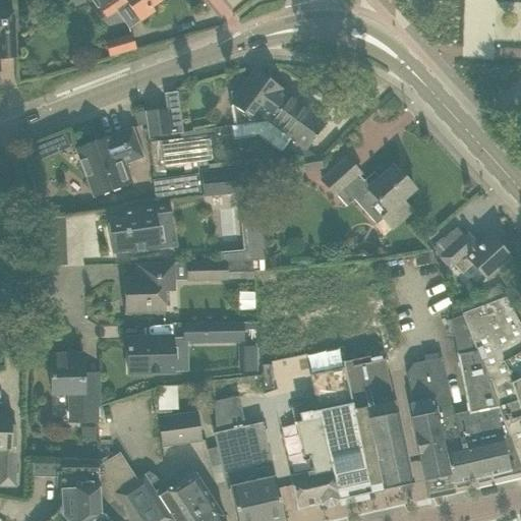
[(93,0),(98,6),(106,18),(126,3),(128,5),(139,21),(154,11),(151,8),(161,0),(93,0)]
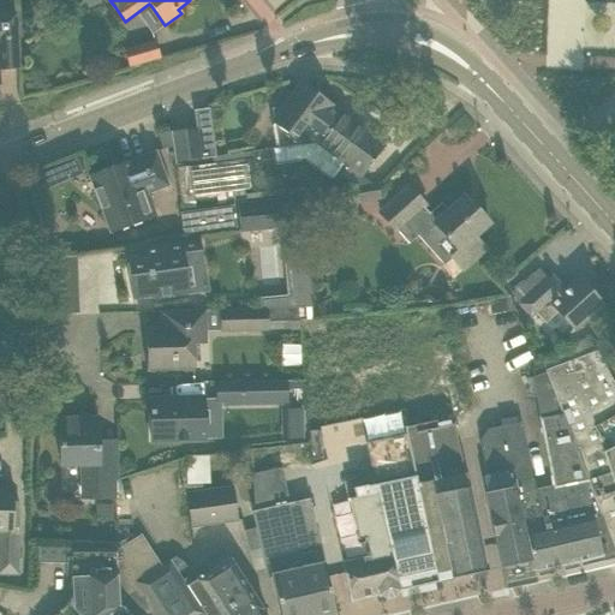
[(0,39),(0,70),(17,70),(16,39),(0,39)]
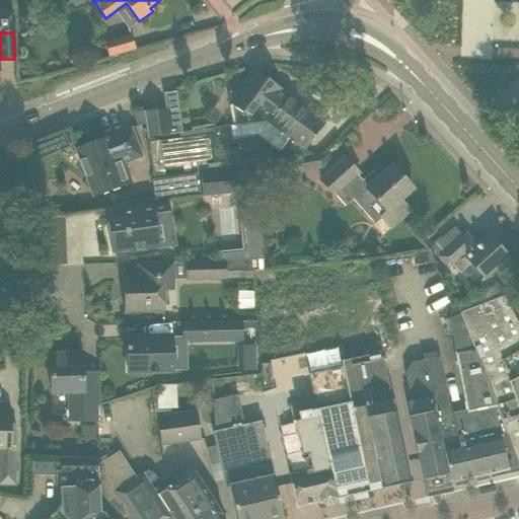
[(104,43),(108,57),(134,49),(130,35),(104,43)]
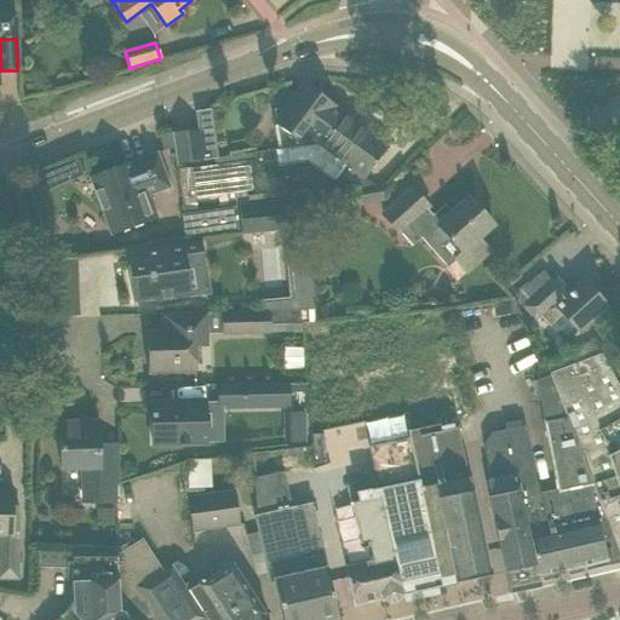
[(285,107),(273,109),(280,148),(286,148),(288,162),(306,160),(317,145),(342,113),(313,92),(311,92),(302,85),(285,107)]
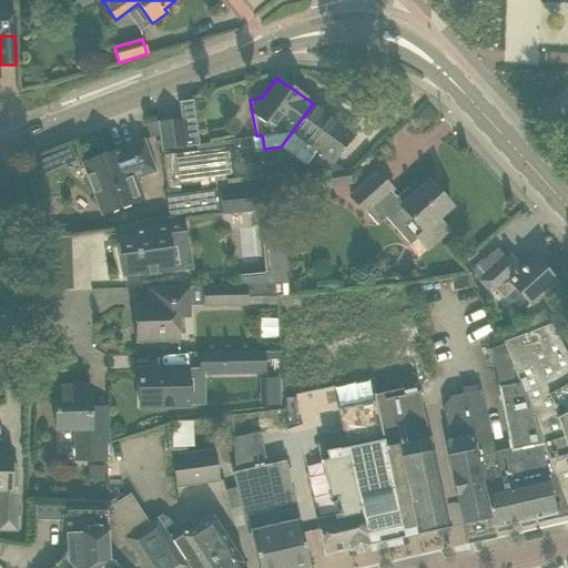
[(291,133),(281,146),(306,165),(316,152),(333,164),(342,153),(355,135),(355,134),(313,103),(291,133)]
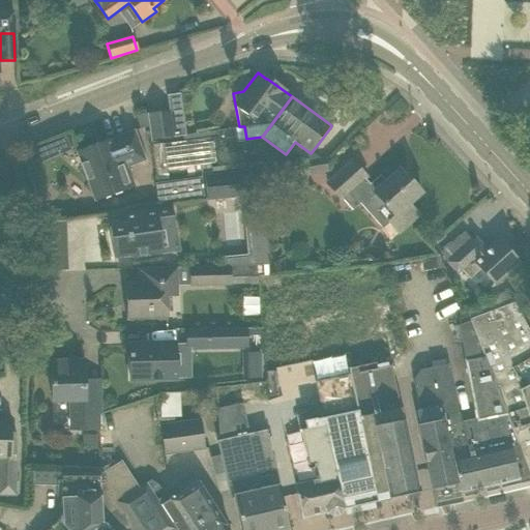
[(146,114),(149,135),(150,140),(173,137),(169,112),(170,112),(170,111),(146,114)]
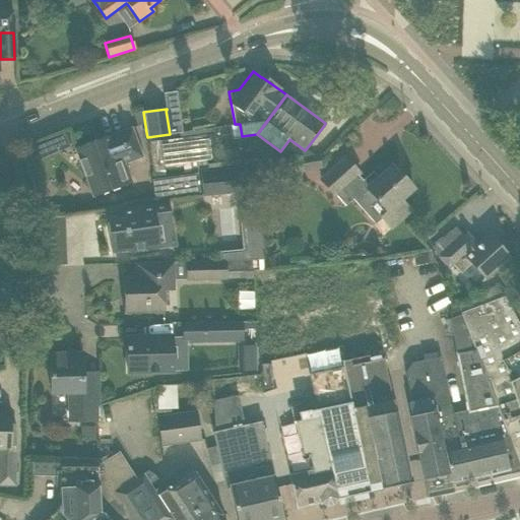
[(125,164),(143,156),(132,127),(75,148),(93,198),(132,183),(125,164)]
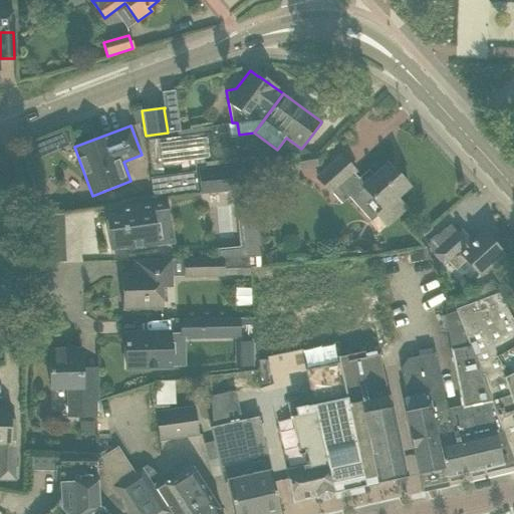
[(147,140),(151,170),(162,168),(161,163),(209,157),(206,138),(159,144),(158,139),(147,140)]
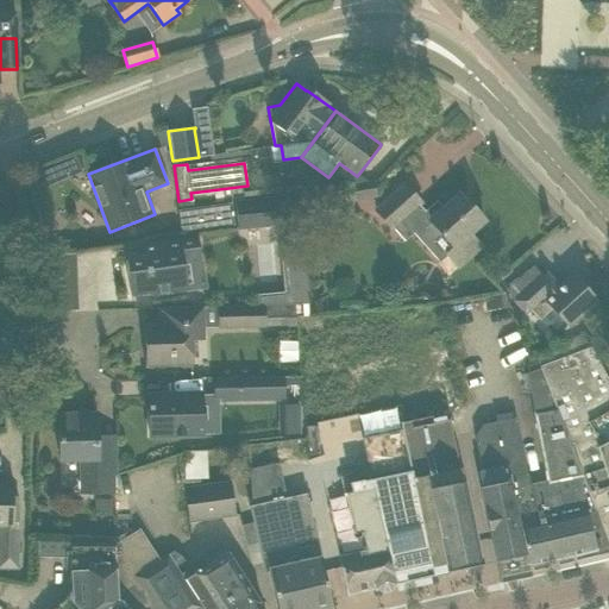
[(56,164),(38,171),(44,187),(62,180),(56,164)]
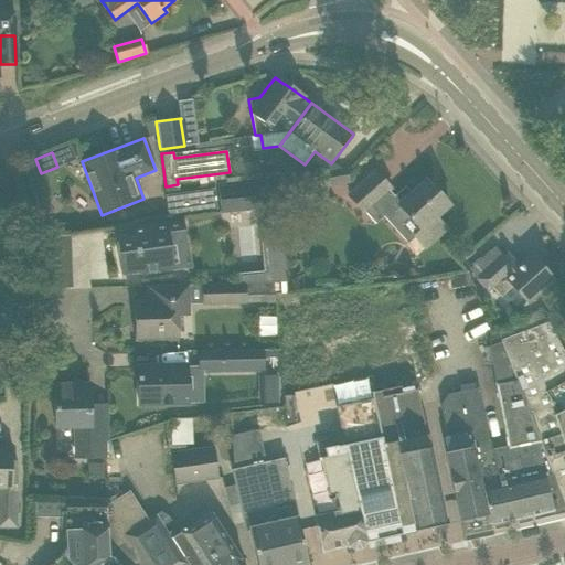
[(324,171),(329,187),(349,183),(345,168),(324,171)]
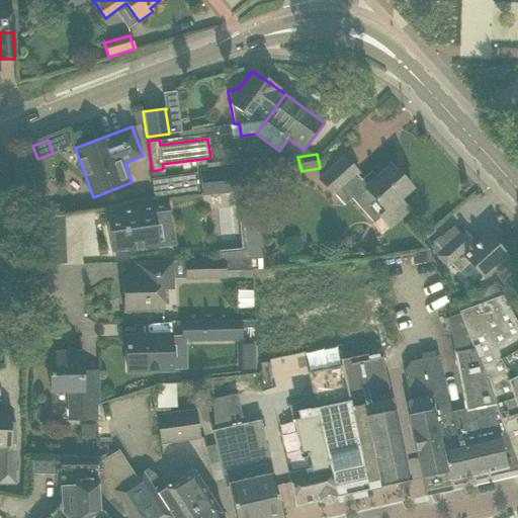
[(344,158),(320,179),(333,194),(343,206),(351,198),(371,222),(379,216),(390,227),(409,209),(399,199),(412,188),(409,185),(410,182),(404,176),(401,176),(391,165),(377,177),(371,171),(361,180),(356,174),(357,173),(344,158)]
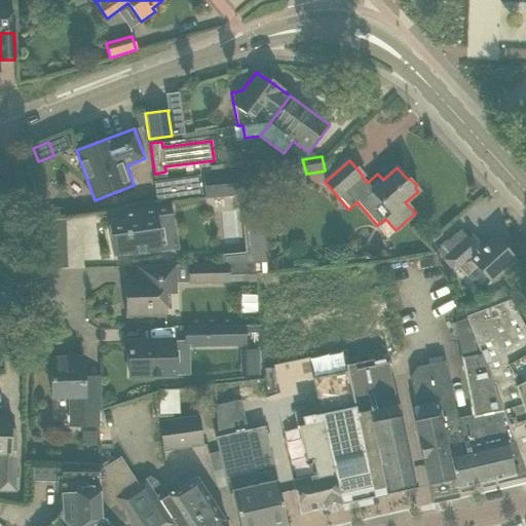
[(202,175),(204,184),(222,181),(224,193),(258,188),(255,166),(202,175)]
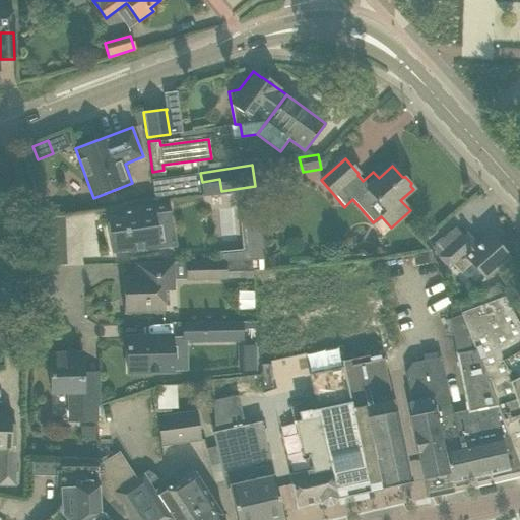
[(198,174),(152,180),(155,200),(201,193),(198,174)]
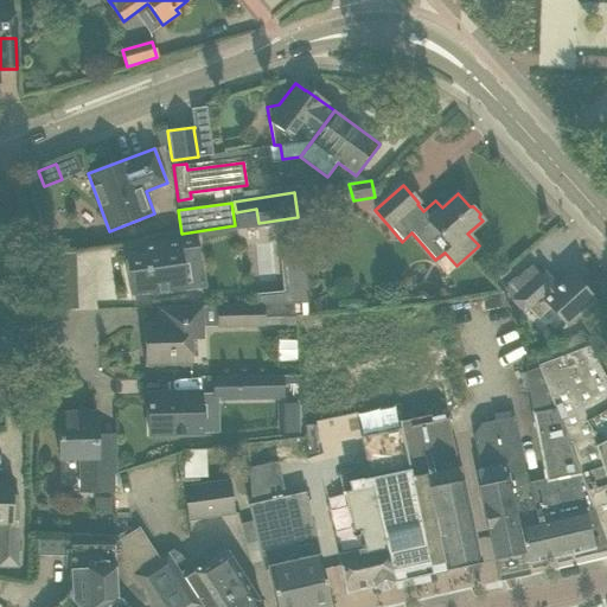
[(145,257),(125,260),(131,295),(149,292),(149,294),(187,289),(183,264),(200,262),(196,232),(142,241),(145,257)]
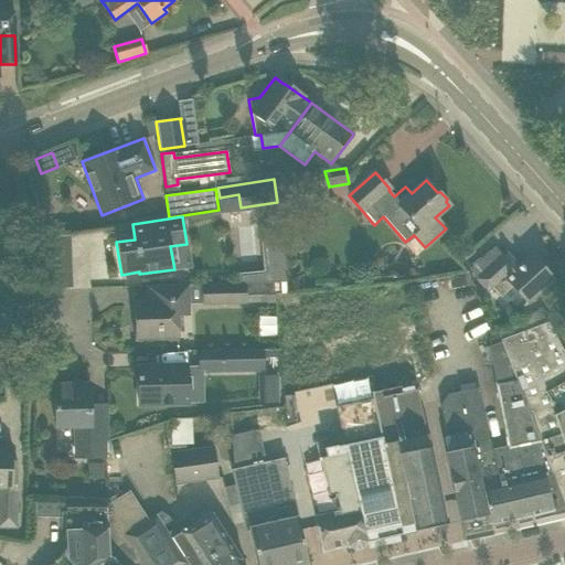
[(479,273),(473,278),(487,292),(492,288),(500,297),(510,287),(525,305),(552,280),(531,256),(518,268),(505,254),(502,256),(496,247),(473,266),(479,273)]
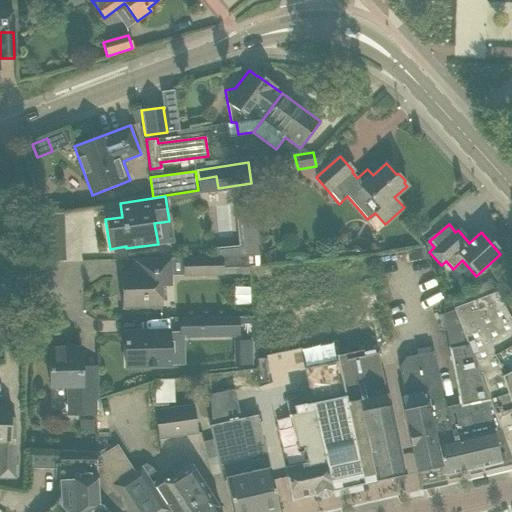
[(133,260),(133,273),(121,273),(122,308),(162,307),(162,286),(172,286),(171,257),(133,260)]
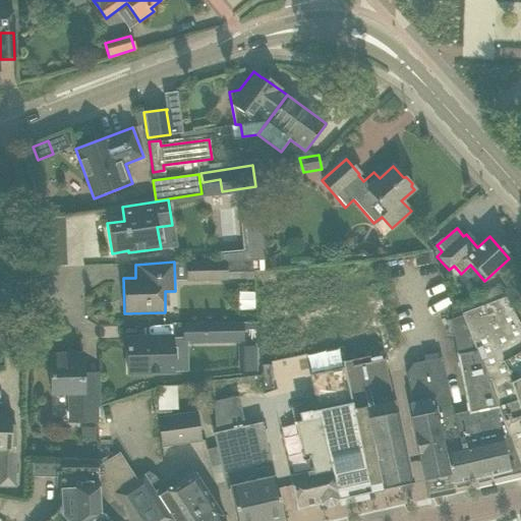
[(226,262),(185,263),(185,281),(226,280),(226,279),(226,262)]
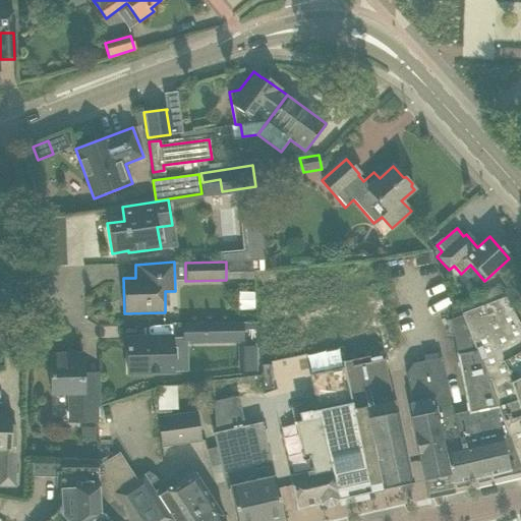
[(240,292),(240,307),(255,307),(254,292),(240,292)]
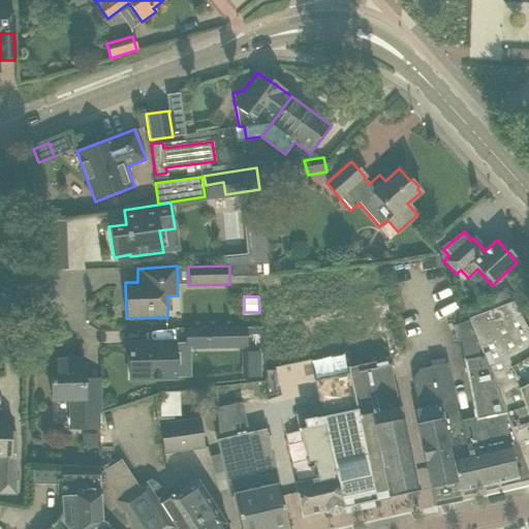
[(510,365),(528,354),(528,332),(514,304),(466,320),(481,359),(526,475),(528,473),(528,405),(524,407),(510,365)]
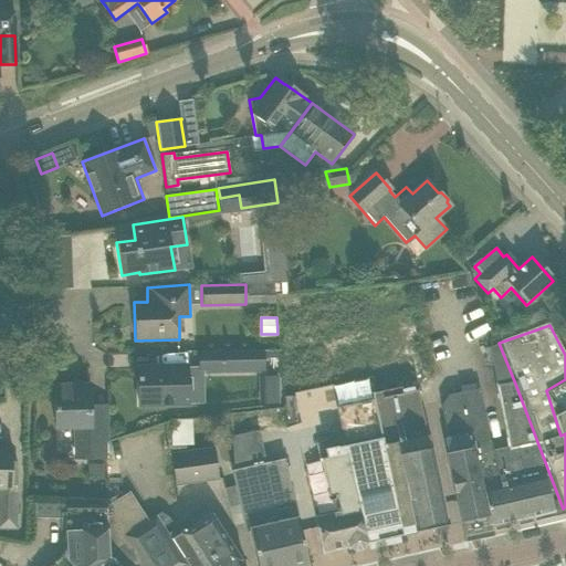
[(197,352),(198,374),(264,373),(264,349),(197,352)]
